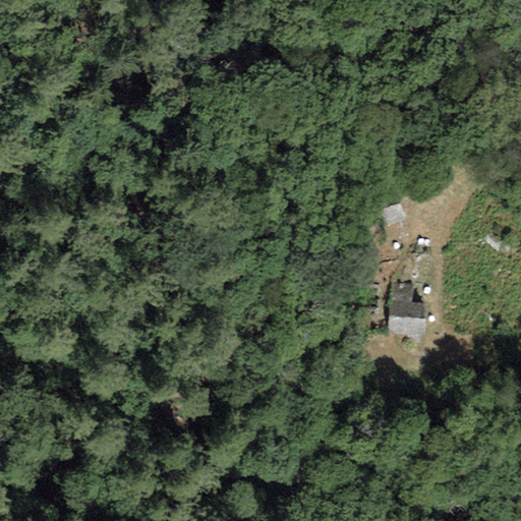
[(405,218),(396,192),(369,201),(379,227),(405,218)]
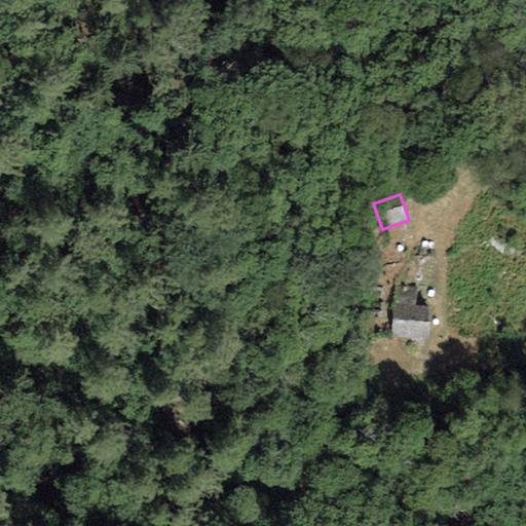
[(382,314),(383,289),(355,288),(354,314),(382,314)]
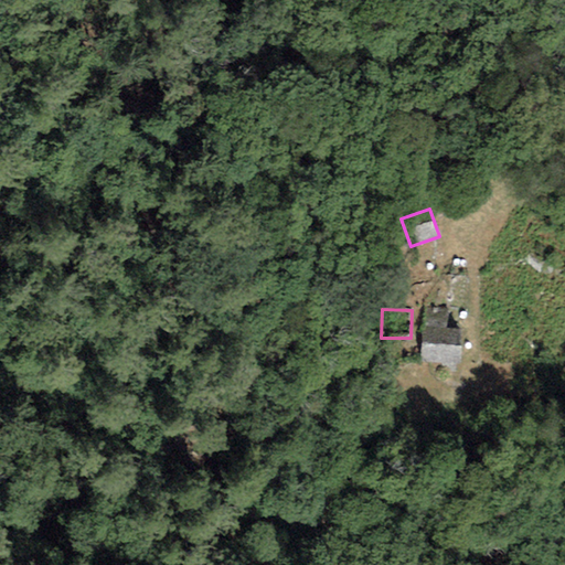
[(445,309),(423,309),(422,361),(459,362),(460,331),(445,330),(445,309)]
